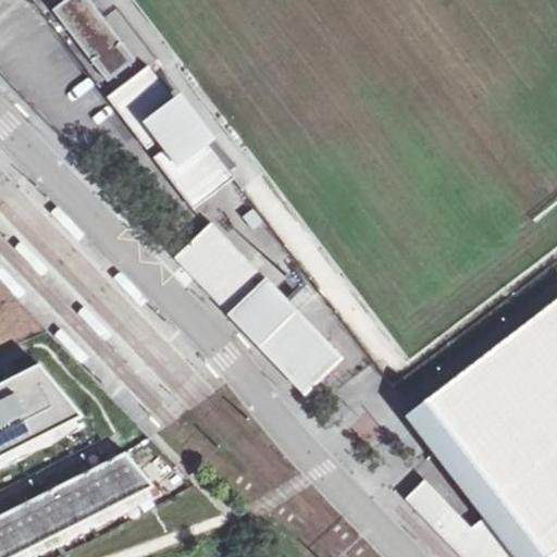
[(141,58),(109,15),(103,20),(88,0),(63,0),(48,12),(104,86),(141,58)]
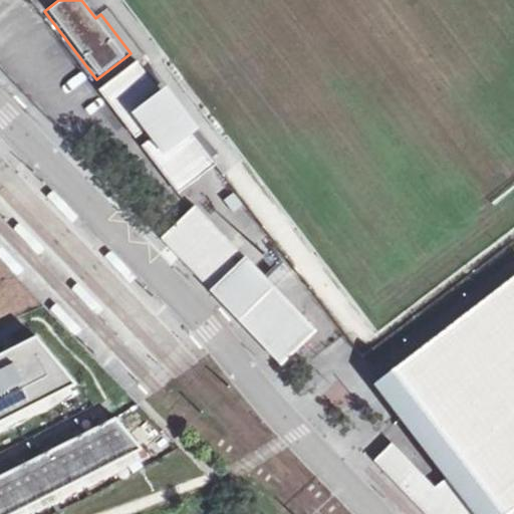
[(137,62),(99,90),(137,139),(173,109),(137,62)]
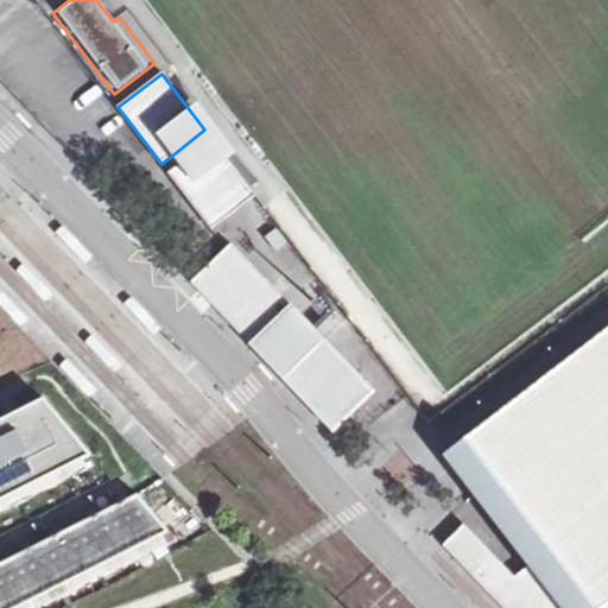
[(254,196),(211,140),(169,173),(211,229),(254,196)]
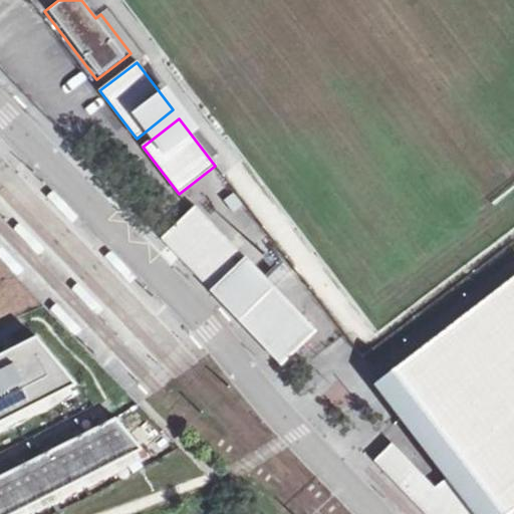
[(59,194),(53,200),(75,225),(81,220),(59,194)]
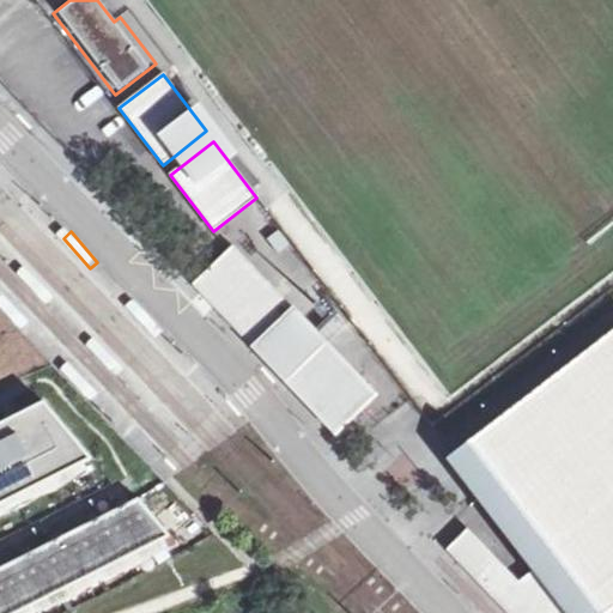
[(234,246),(194,284),(205,296),(211,291),(225,304),(218,310),(335,432),(363,408),(352,396),(365,383),(327,343),(313,357),(302,345),(315,331),(234,246)]
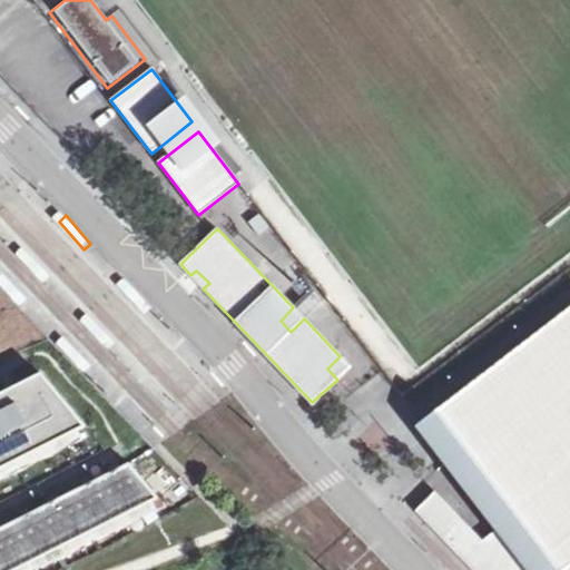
[(27,249),(21,255),(45,279),(50,275),(27,249)]
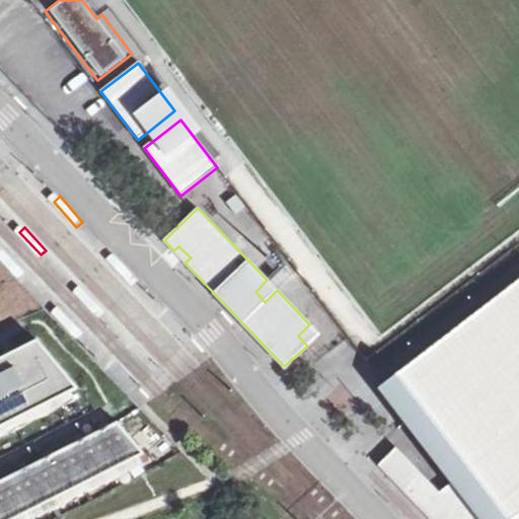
[(2,243),(0,244),(0,255),(21,278),(28,272),(2,243)]
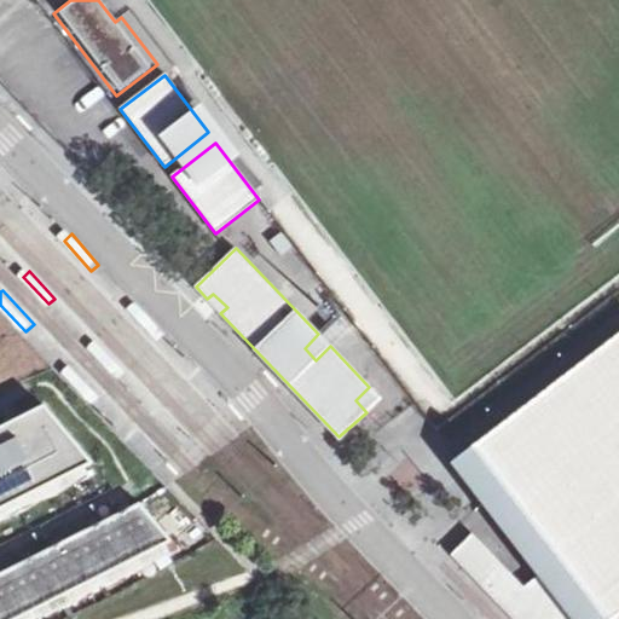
[(524,588),(472,534),(451,555),(514,618),(618,618),(618,335),(452,463),(538,576),(524,588)]
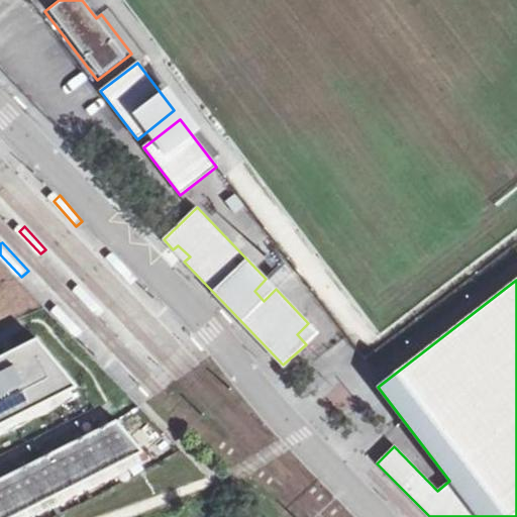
[(105,309),(83,286),(77,292),(99,314),(105,309)]
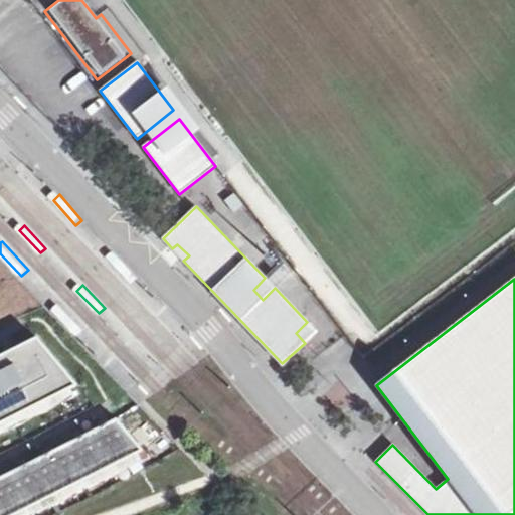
[(57,299),(50,305),(79,336),(86,330),(57,299)]
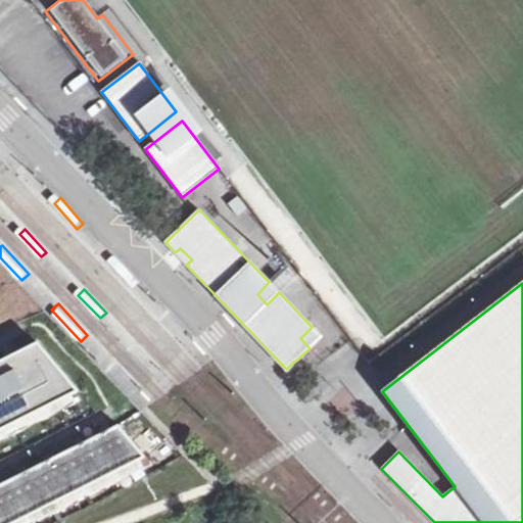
[(38,342),(0,361),(0,431),(79,391),(38,342)]
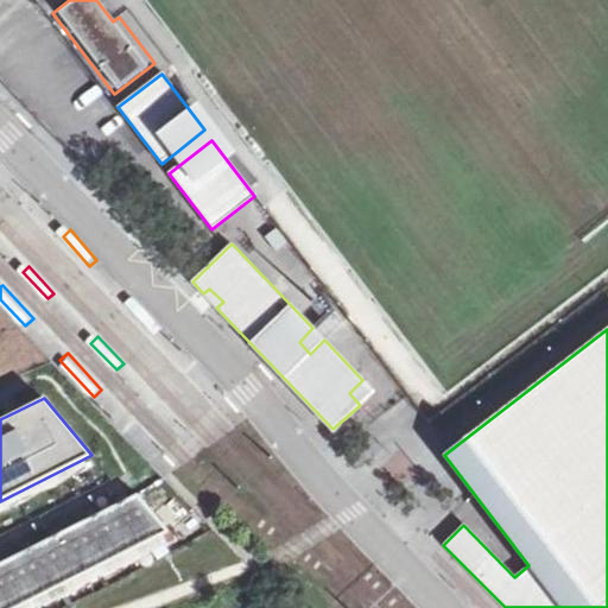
[(0,563),(0,607),(16,607),(169,531),(138,494),(126,500),(94,515),(58,534),(20,553),(0,563)]
